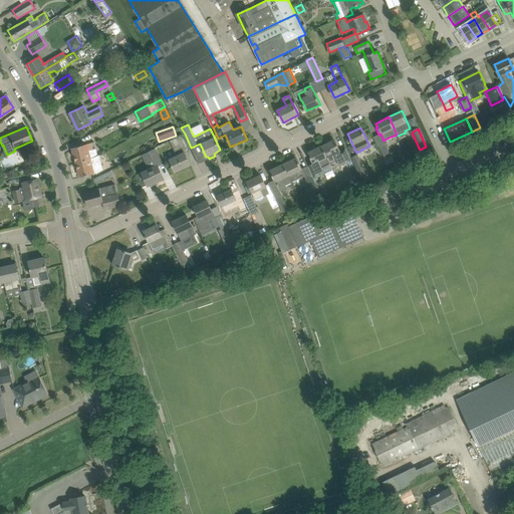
[(191,148),(185,134),(171,141),(178,156),(170,160),(172,163),(176,172),(191,165),(185,153),(190,151),(189,149),(191,148)]
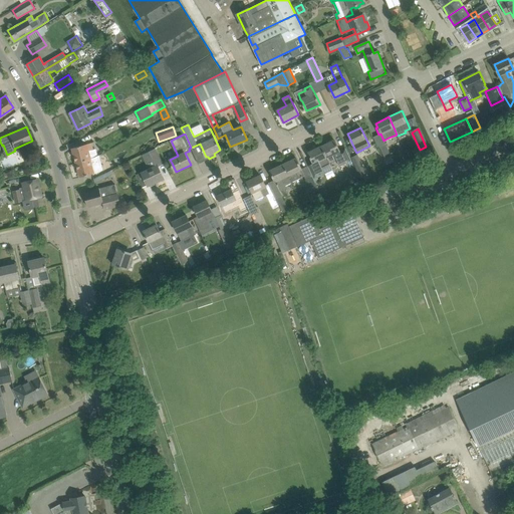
[(334,140),(321,147),(326,157),(329,164),(337,160),(340,167),(351,161),(345,148),(339,151),(334,140)]
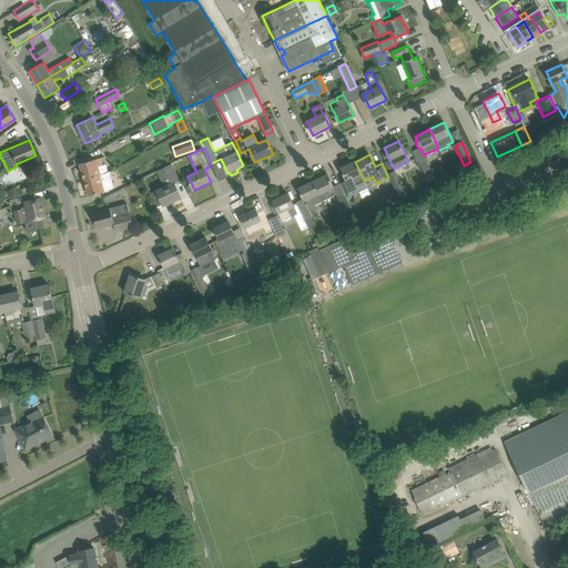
[(80,163),(84,180),(100,175),(98,166),(103,165),(101,158),(80,163)]
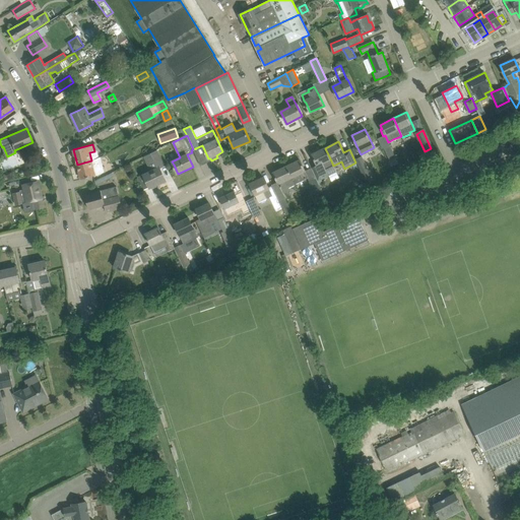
[(384,148),(390,160),(389,161),(394,172),(401,169),(396,157),(390,145),(384,148)]
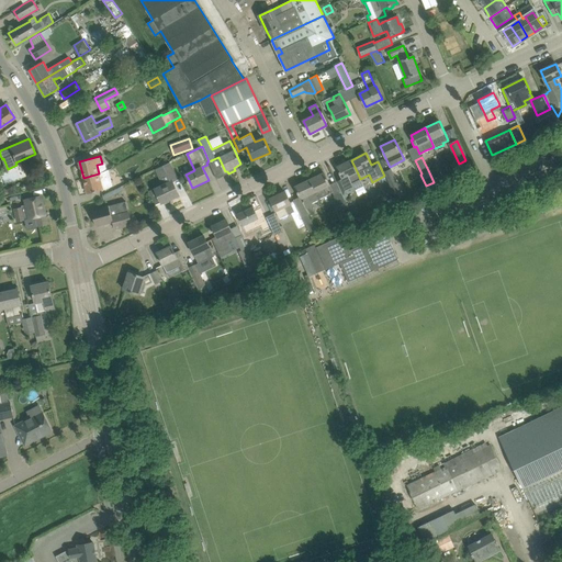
[(341,191),(340,191),(346,202),(350,200),(348,193),(356,190),(348,176),(357,171),(351,160),(337,167),(343,179),(336,181),(341,191)]
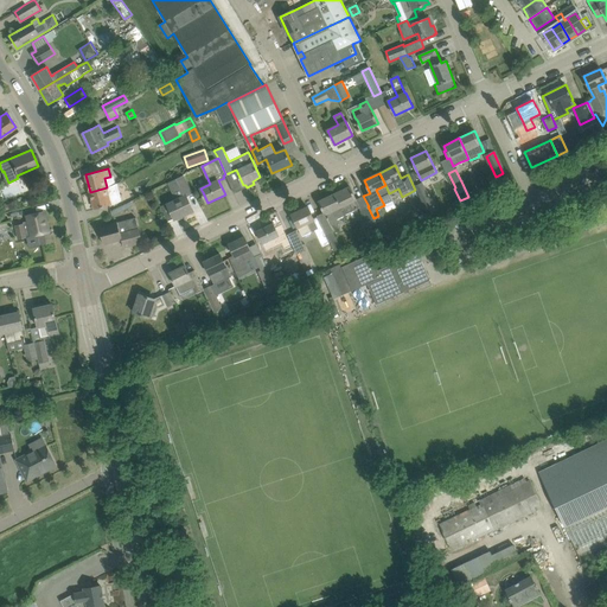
[(167,203),(174,219),(193,210),(186,196),(193,193),(189,183),(184,174),(170,181),(177,198),(167,203)]
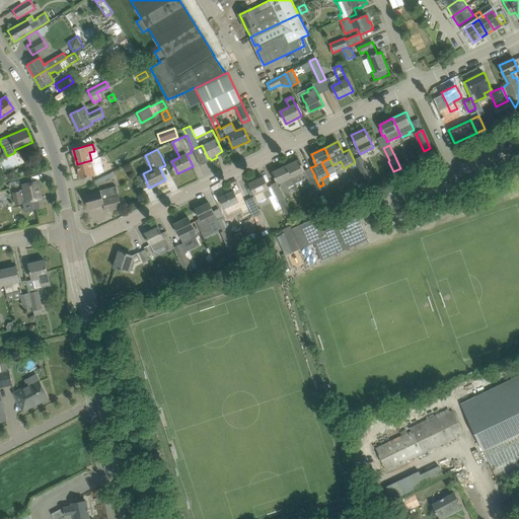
[(355,159),(361,171),(367,183),(372,180),(366,169),(360,156),(355,159)]
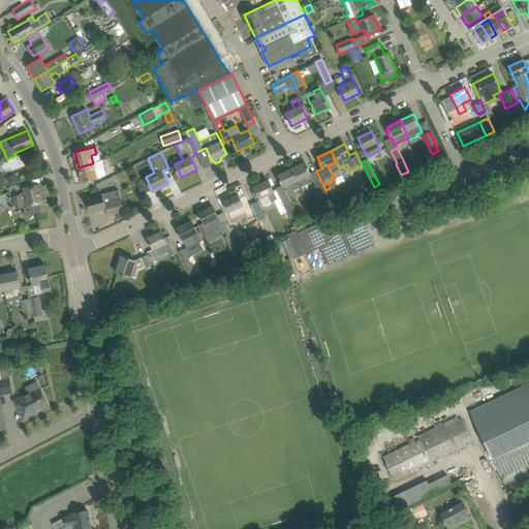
[(93,163),(79,167),(83,182),(102,177),(105,175),(102,160),(97,162),(93,163)]
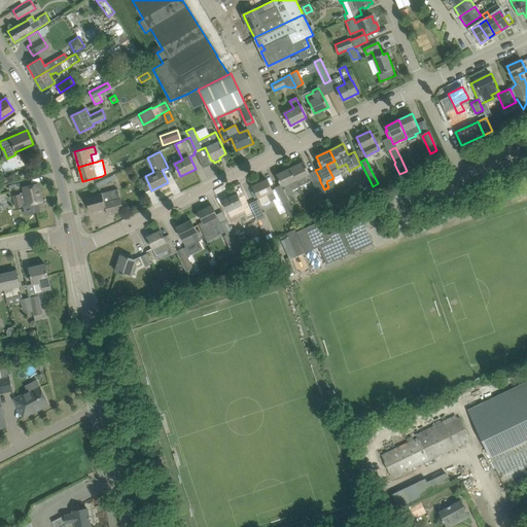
[(304,162),(290,169),(295,179),(295,180),(299,187),(307,182),(312,180),(309,173),(304,162)]
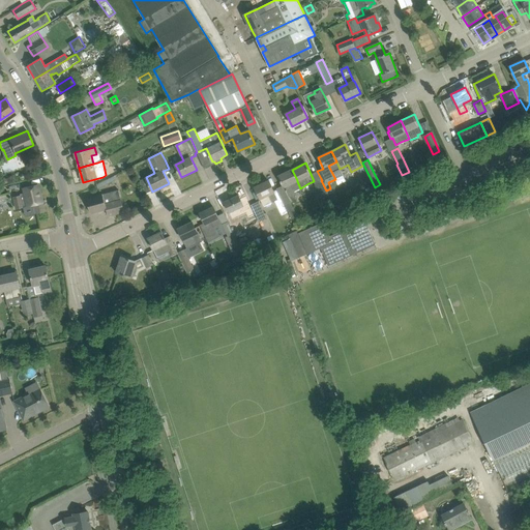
[(277,189),(282,198),(284,204),(287,209),(292,218),(297,216),(291,202),(296,199),(292,192),(300,188),(297,181),(297,180),(292,170),(278,176),(284,186),(277,189)]
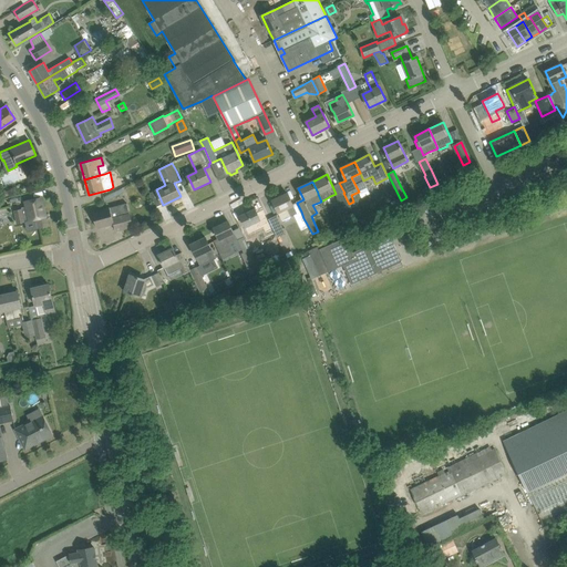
[(122,188),(114,192),(103,197),(105,202),(124,193),(122,188)]
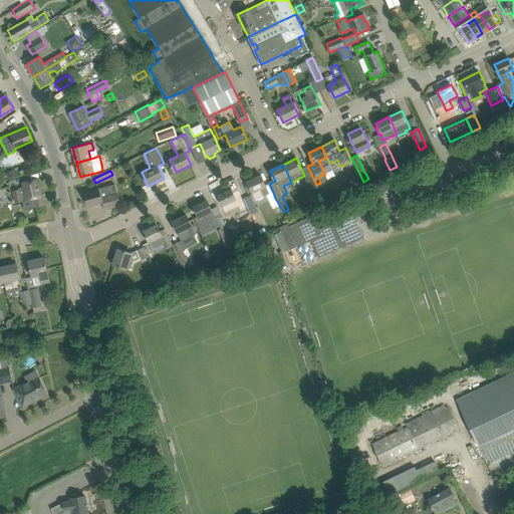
[(255,200),(273,192),(269,184),(265,185),(261,175),(247,182),(255,200)]
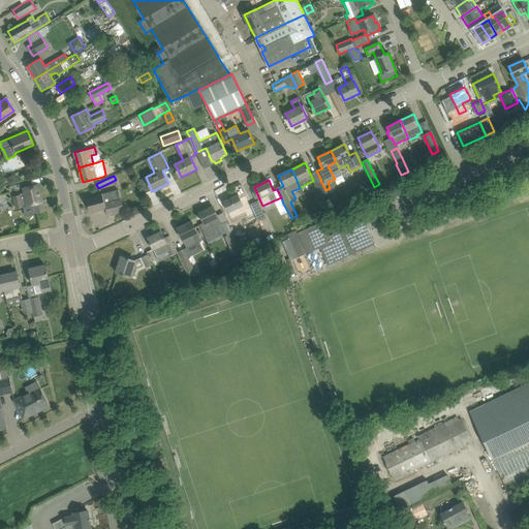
[(329,196),(325,190),(320,180),(314,183),(321,199),(329,196)]
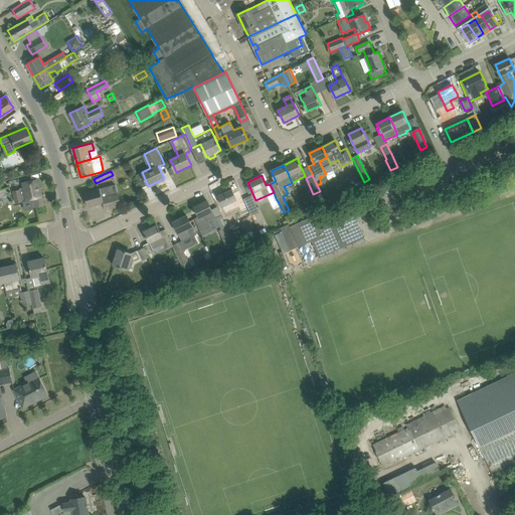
[(38,179),(35,179),(22,183),(24,189),(14,191),(16,203),(31,199),(33,208),(44,205),(42,197),(42,196),(38,179)]
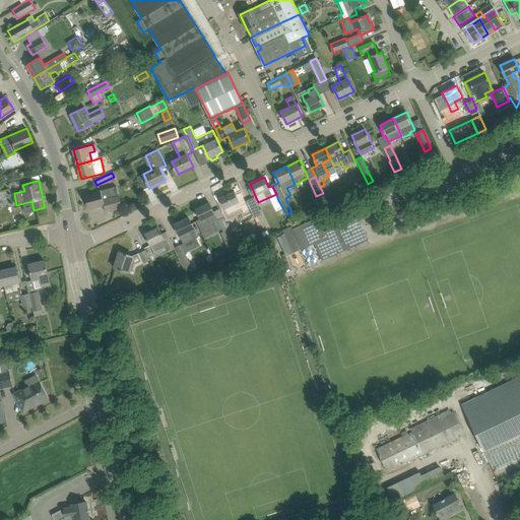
[(370,191),(366,183),(359,186),(363,194),(370,191)]
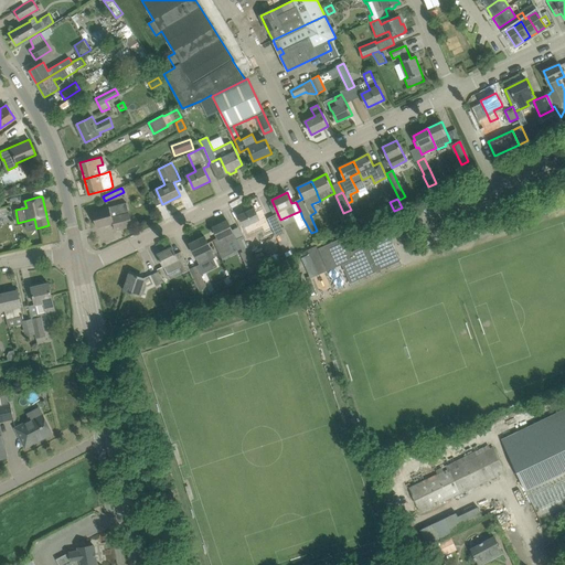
[(95,224),(96,224),(97,227),(114,223),(115,231),(132,225),(127,202),(93,212),(95,220),(94,221),(95,224)]
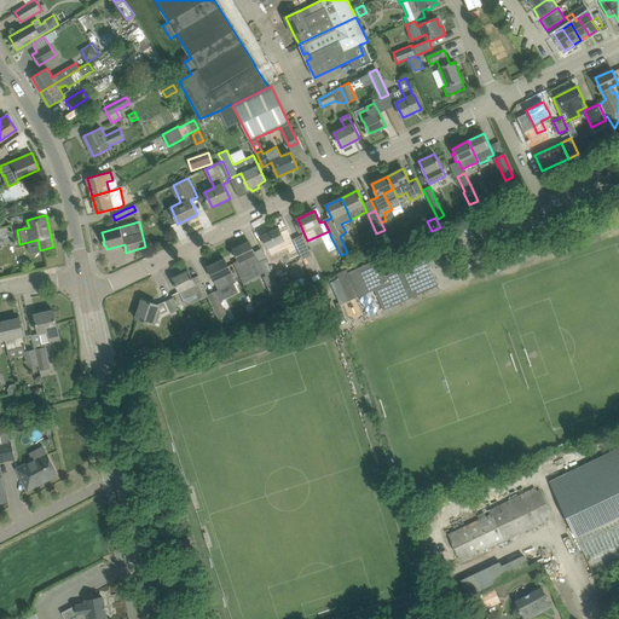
[(268,248),(272,258),(277,267),(284,265),(276,244),(284,241),(278,227),(261,236),(267,247),(268,248)]
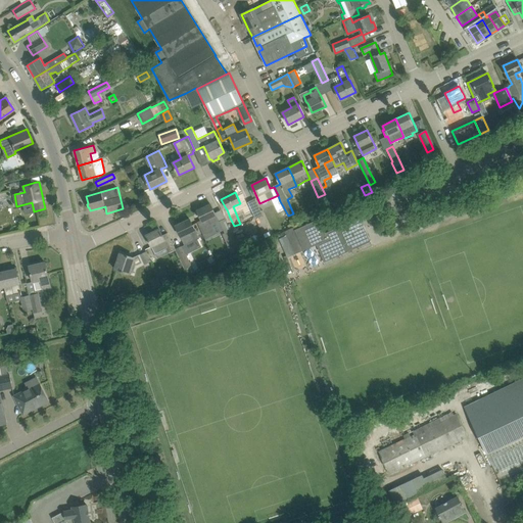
[(248,201),(257,223),(265,219),(255,198),(248,201)]
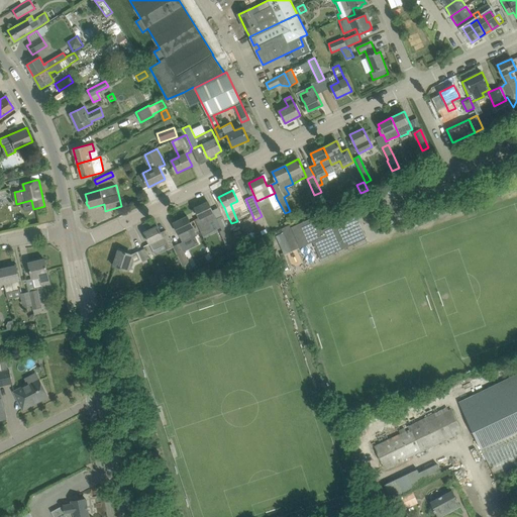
[(239,203),(243,212),(249,209),(245,200),(239,203)]
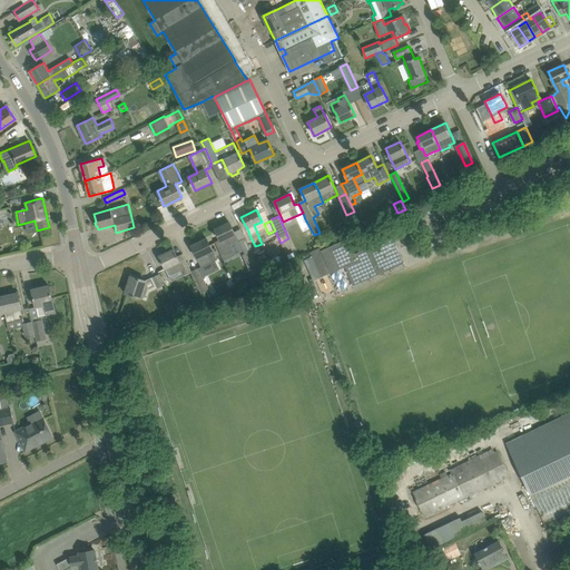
[(355,232),(362,228),(359,222),(352,225),(354,232),(355,232)]
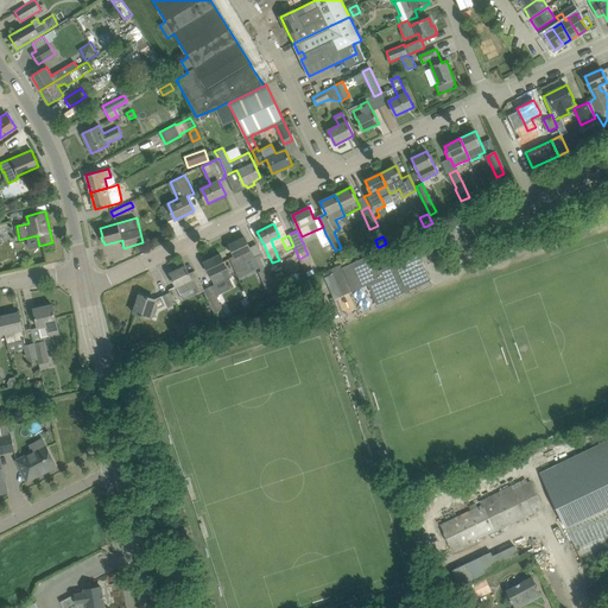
[(253,255),(251,249),(245,238),(229,245),(235,255),(229,258),(236,273),(239,273),(240,276),(251,271),(245,259),(253,255)]
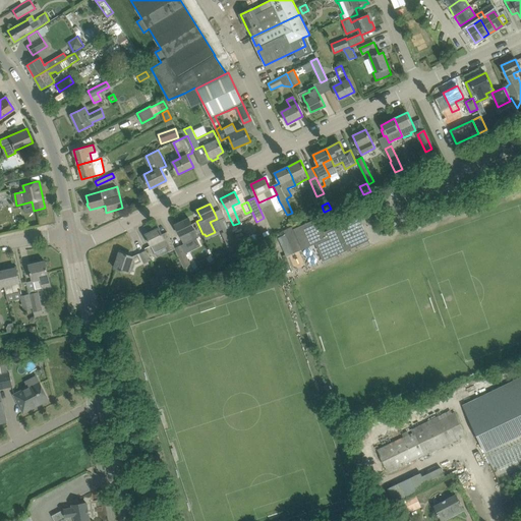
[(306,209),(299,213),(302,220),(309,217),(306,209)]
